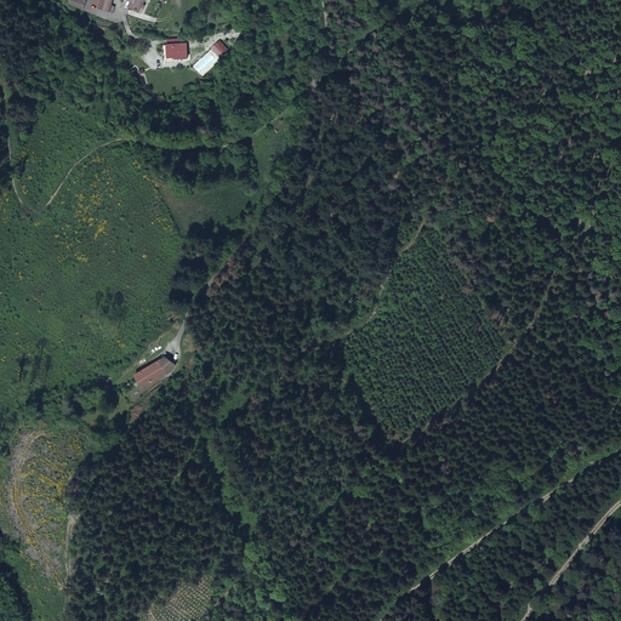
[(100,0),(97,5),(97,7),(109,12),(112,0),(100,0)]
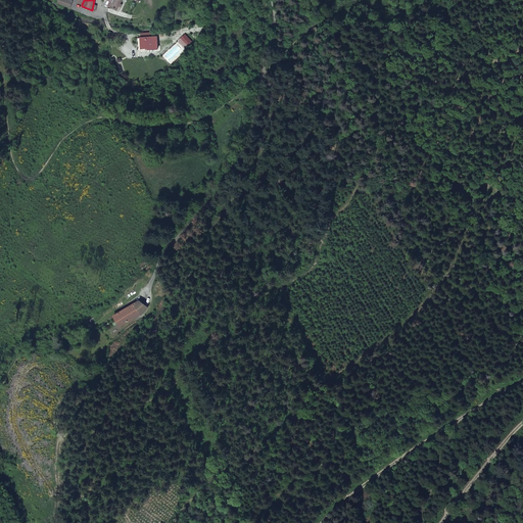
[(121,4),(122,0),(112,0),(111,4),(108,2),(106,6),(109,7),(119,11),(122,4),(121,4)]
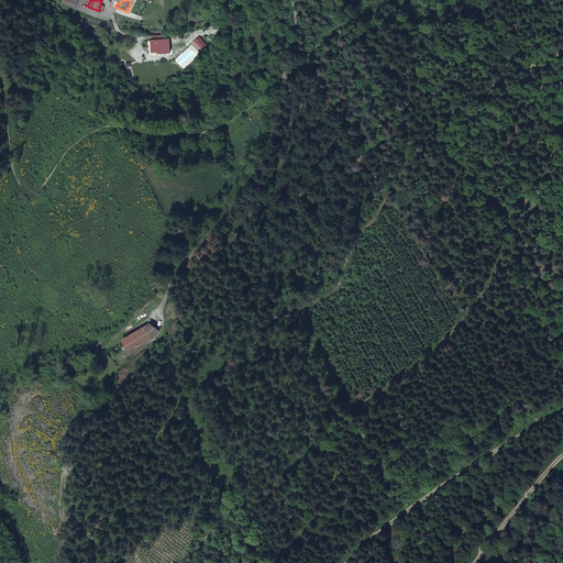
[(158,52),(158,53),(169,53),(169,40),(152,40),(152,52),(158,52)]
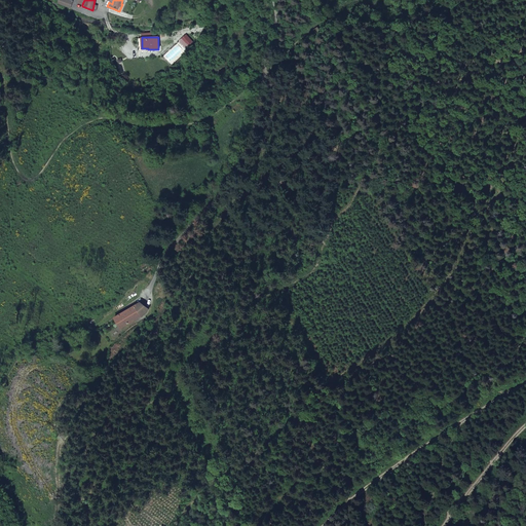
[(189,45),(183,37),(179,40),(185,48),(189,45)]
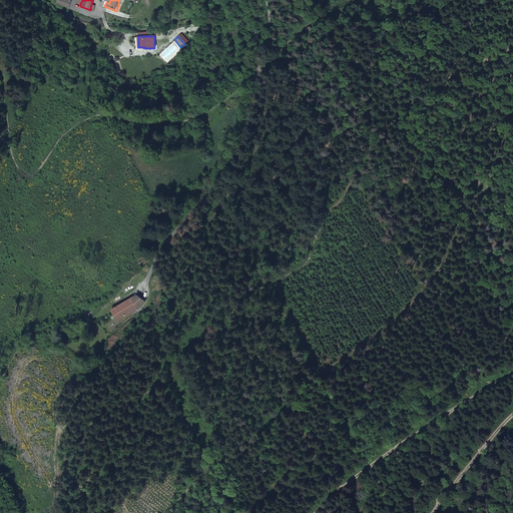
[(120,319),(135,309),(137,303),(137,302),(139,300),(136,295),(134,296),(114,308),(120,319)]
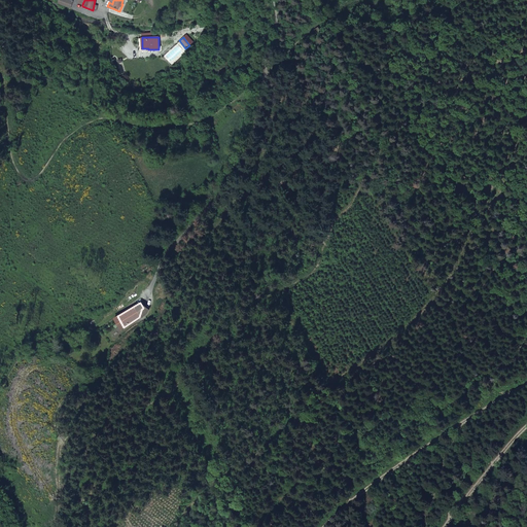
All buildings are outlined.
